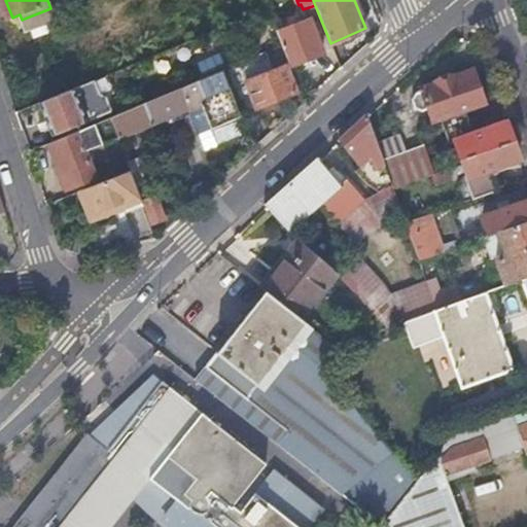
[(26,31),(55,20),(50,8),(22,20),(26,31)]
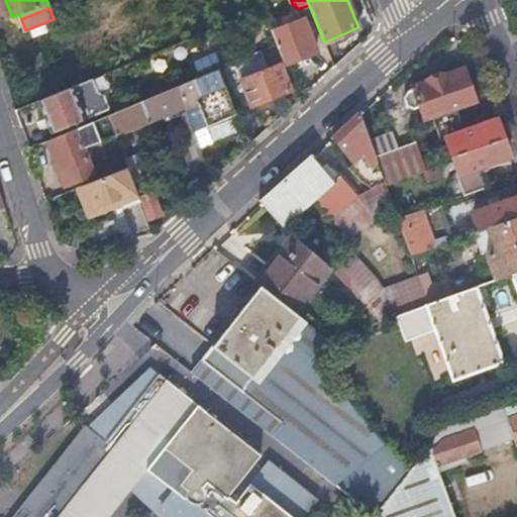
[(277,44),(283,61),(284,64),(316,52),(304,18),(271,31),(277,44)]
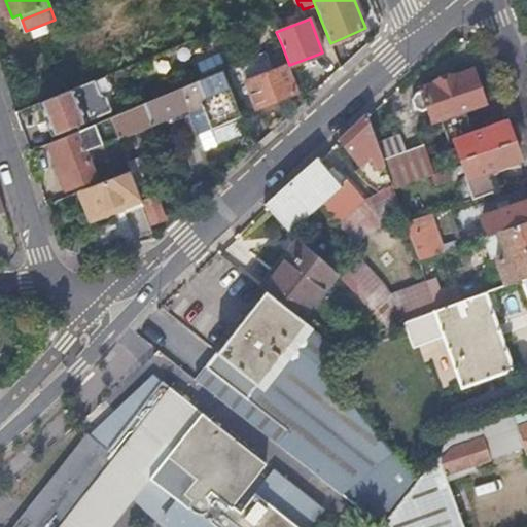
[(284,64),(288,62),(282,45),(273,49),(277,66),(271,69),(264,53),(238,64),(256,108),(295,92),(284,64)]
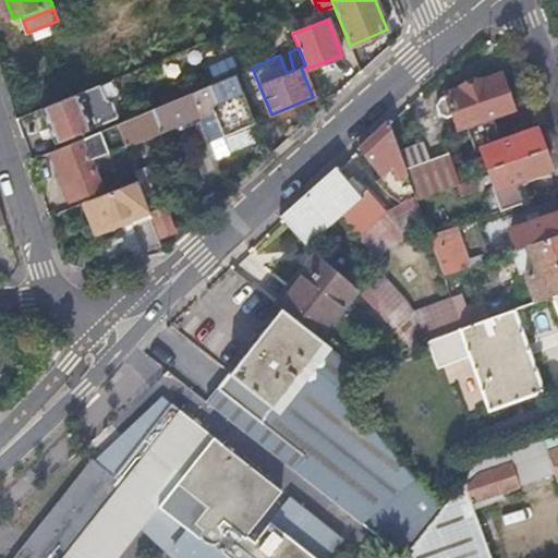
[(500,117),(514,112),(499,73),(446,93),(446,96),(439,98),(437,105),(440,116),(446,118),(453,116),(460,132),(468,129),(494,119),(500,117)]
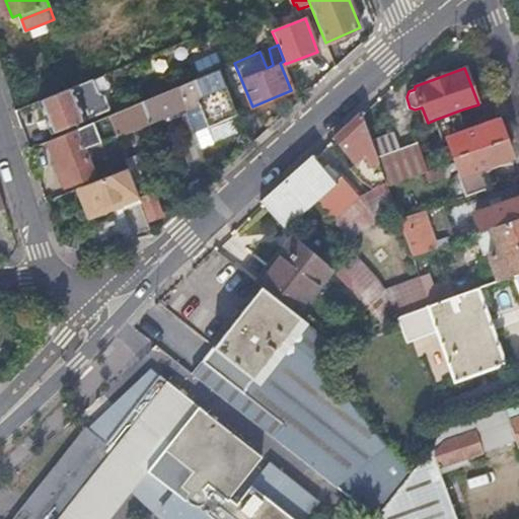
[(220,70),(178,87),(186,108),(198,103),(208,126),(237,116),(220,70)]
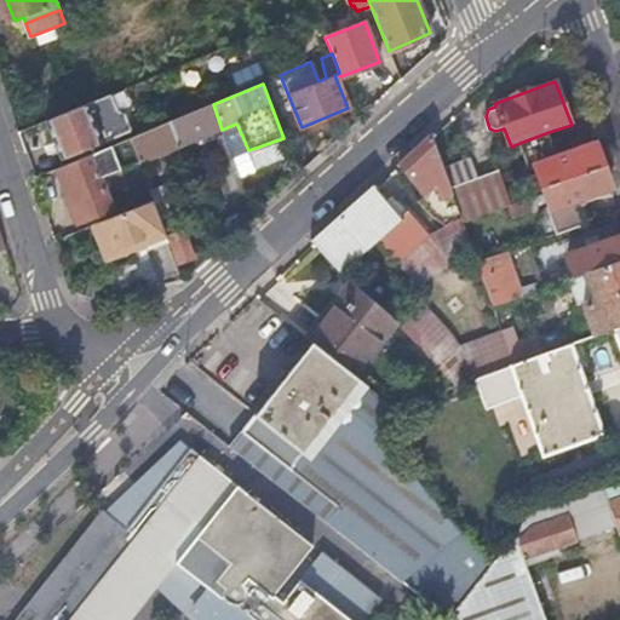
[(86,104),(46,120),(61,158),(101,142),(98,137),(104,135),(105,139),(130,130),(124,114),(116,112),(110,95),(86,104)]
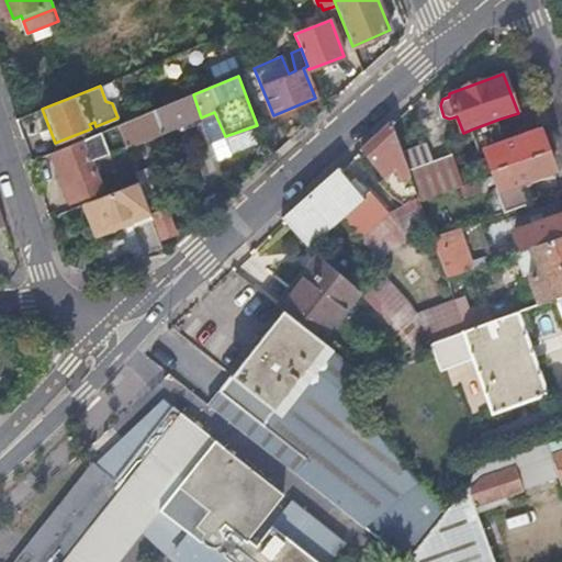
[(193,94),(192,93),(117,125),(124,143),(126,148),(183,124),(186,128),(195,125),(201,138),(191,142),(205,181),(223,173),(211,143),(201,117),(193,94)]
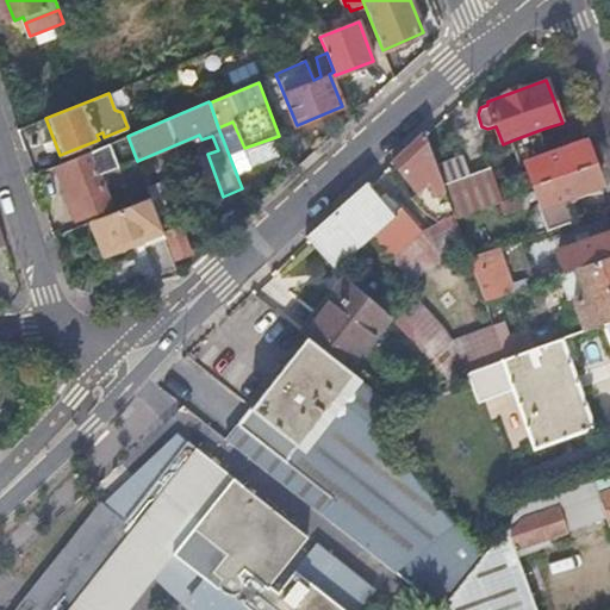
[(547,128),(540,130),(548,155),(555,153),(547,128)]
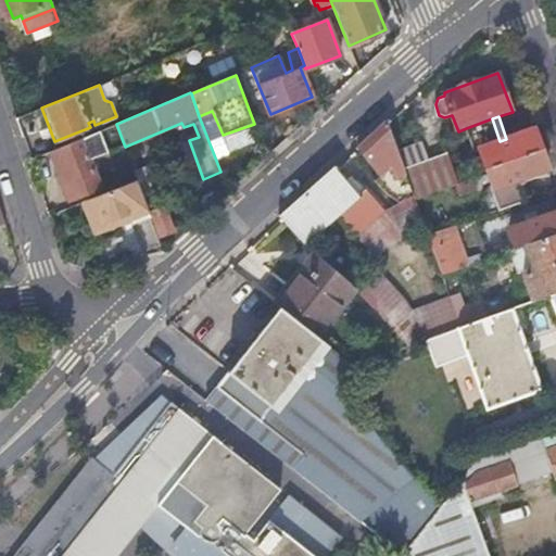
[(541,148),(534,129),(506,139),(500,141),(492,118),(466,128),(472,150),(480,148),(488,167),(541,148)]
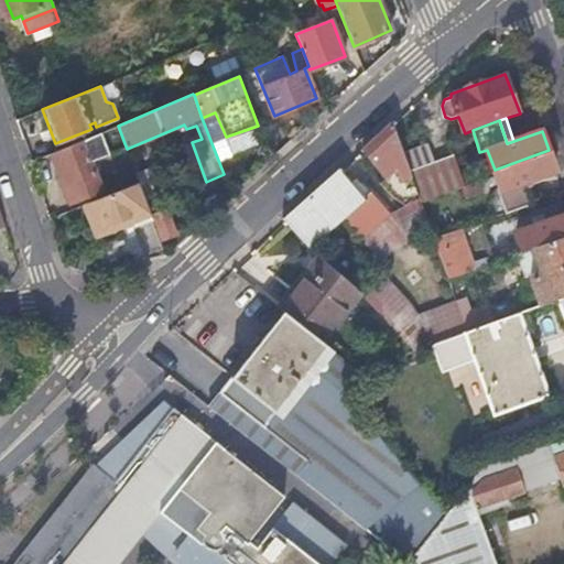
[(412,176),(410,172),(403,153),(392,123),(392,121),(361,150),(362,152),(386,179),(379,182),(396,201),(407,204),(413,201),(405,180),(412,176)]
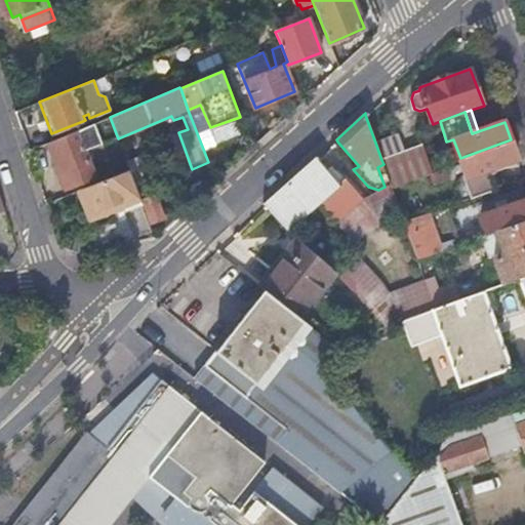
[(116,133),(110,117),(96,122),(103,138),(116,133)]
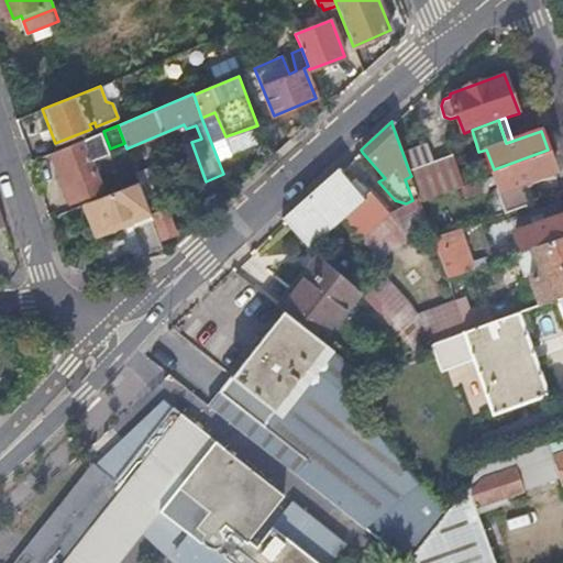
[(84,140),(89,155),(99,152),(92,135),(84,140)]
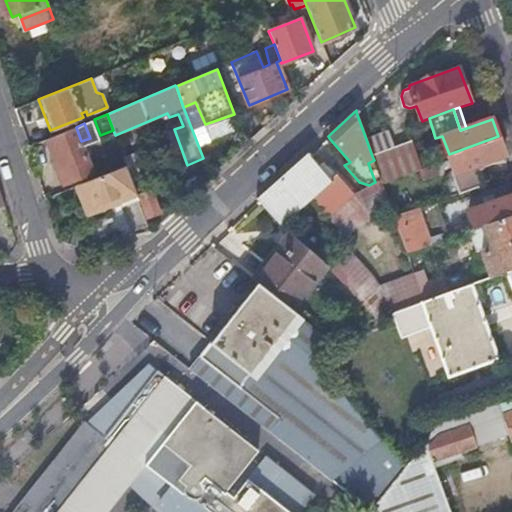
[(48,139),(46,139),(64,184),(93,172),(81,141),(76,127),(48,139)]
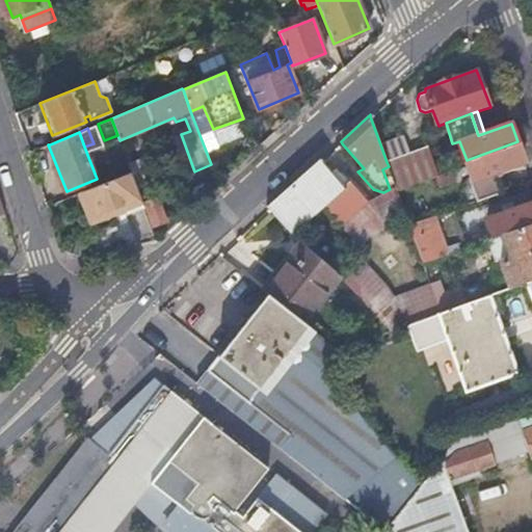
[(380,144),(387,162),(411,152),(405,135),(380,144)]
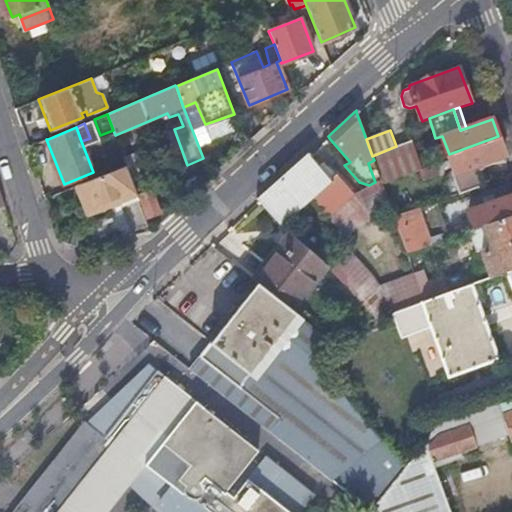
[(498,136),(449,154),(450,158),(454,171),(444,175),(451,195),(482,184),(476,170),(483,168),(481,163),(505,154),(498,136)]
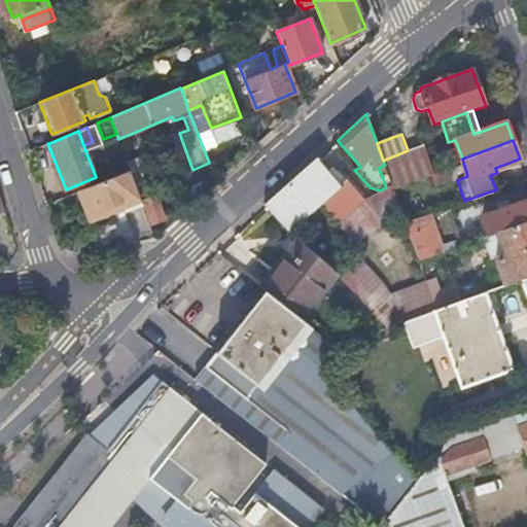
[(408,150),(383,161),(385,165),(392,184),(394,189),(431,175),(435,173),(425,144),(420,146),(408,150)]
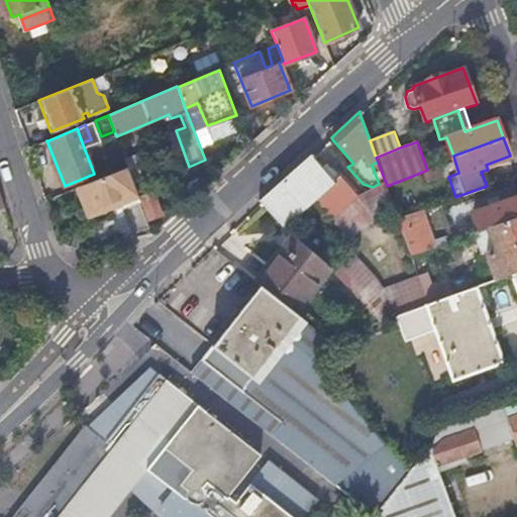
[(139,153),(124,159),(128,169),(137,193),(138,196),(140,195),(153,190),(139,153)]
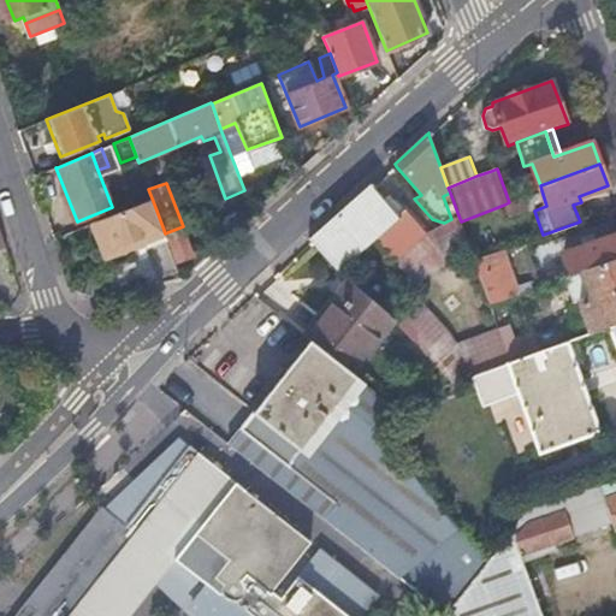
[(307,240),(312,243),(336,270),(373,236),(395,259),(396,258),(424,232),(406,207),(396,215),(373,187),(369,184),(307,240)]
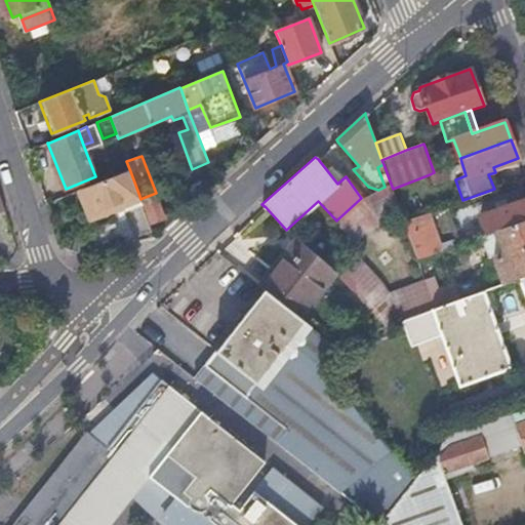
[(391,184),(384,164),(377,167),(385,187),(391,184)]
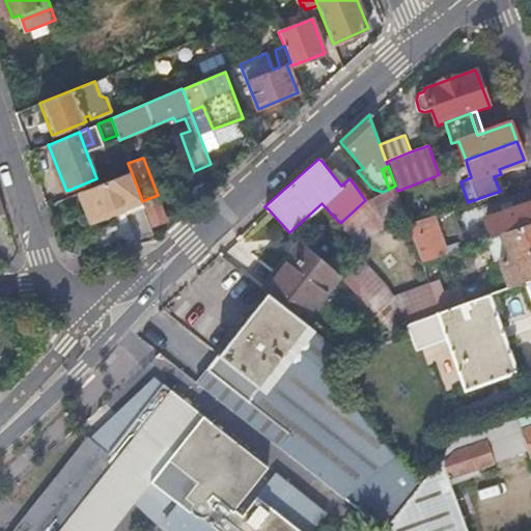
[(452,169),(439,174),(435,176),(438,186),(455,178),(452,169)]
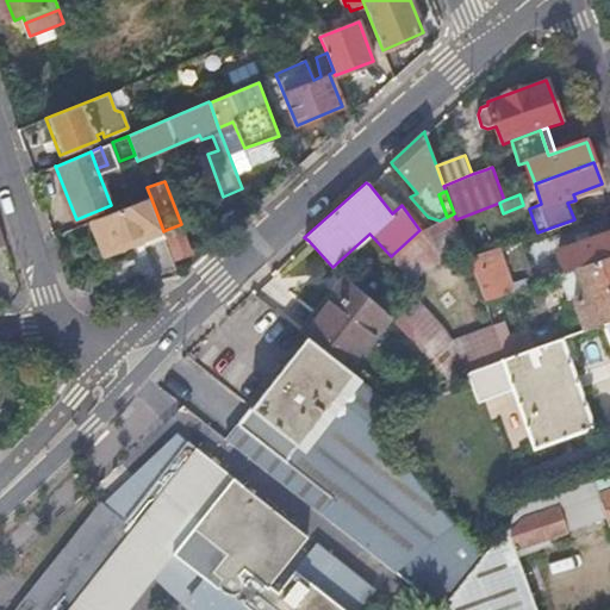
[(151,199),(92,221),(105,254),(163,231),(162,228),(151,199)]
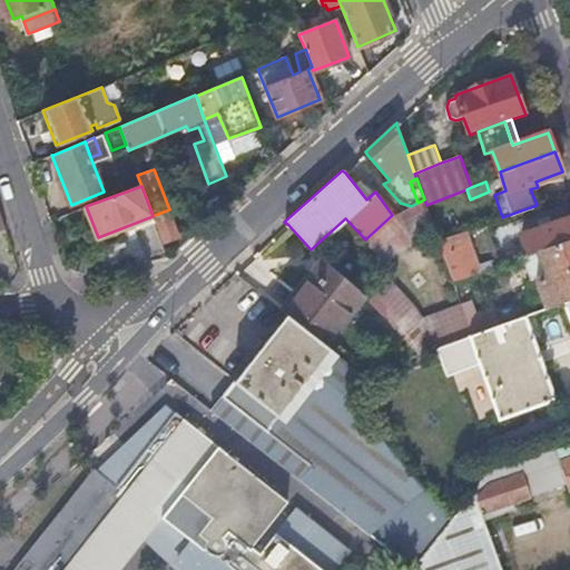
[(424,199),(418,203),(411,206),(393,216),(414,244),(435,229),(426,205),(424,199)]
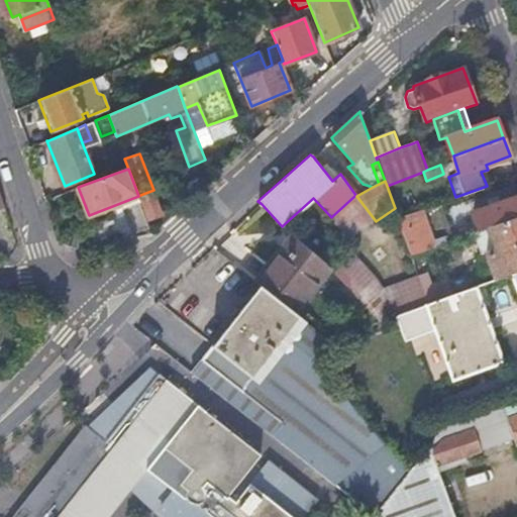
[(153,190),(140,195),(149,218),(163,213),(153,190)]
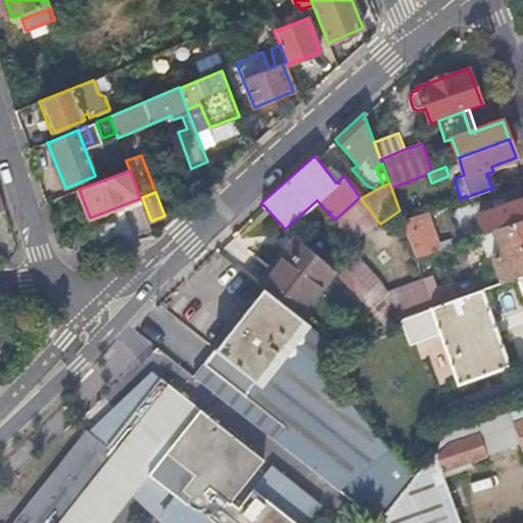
[(360,197),(336,219),(354,241),(380,224),(361,198),(360,197)]
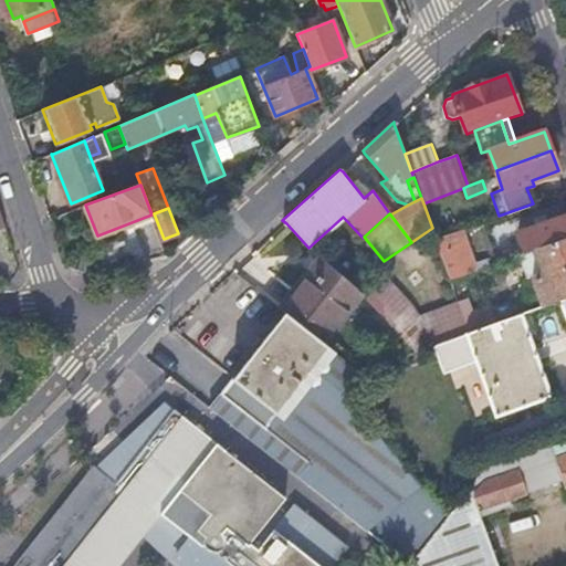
[(565,237),(565,215),(519,233),(525,252),(537,248),(565,237)]
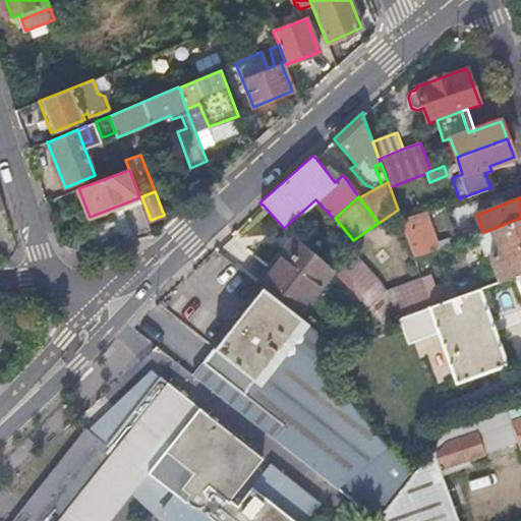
[(410,216),(401,220),(415,257),(440,248),(437,242),(430,222),(426,224),(423,218),(425,217),(423,212),(410,216)]
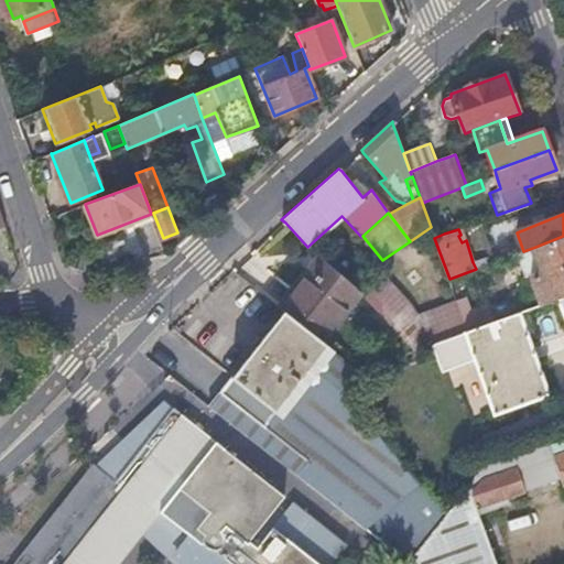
[(563,236),(535,247),(544,272),(532,275),(542,304),(559,297),(563,295),(563,236)]
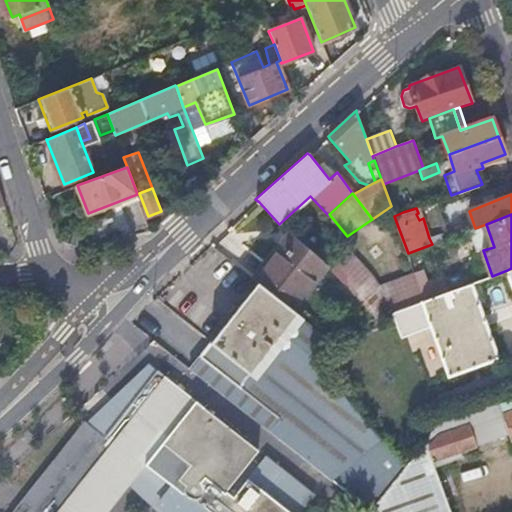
[(478,252),(483,250),(494,247),(486,224),(475,228),(470,230),(478,252)]
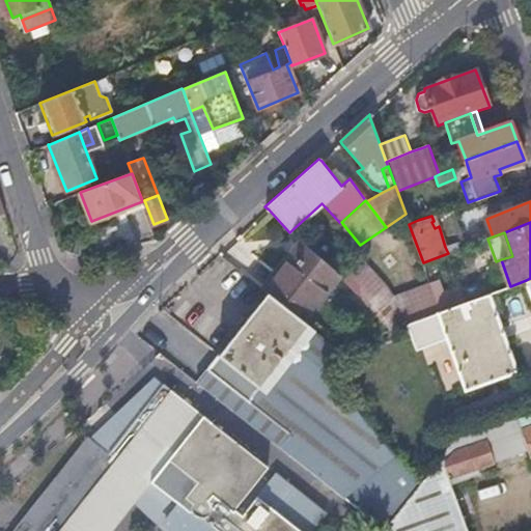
[(445,247),(448,253),(459,249),(457,242),(445,247)]
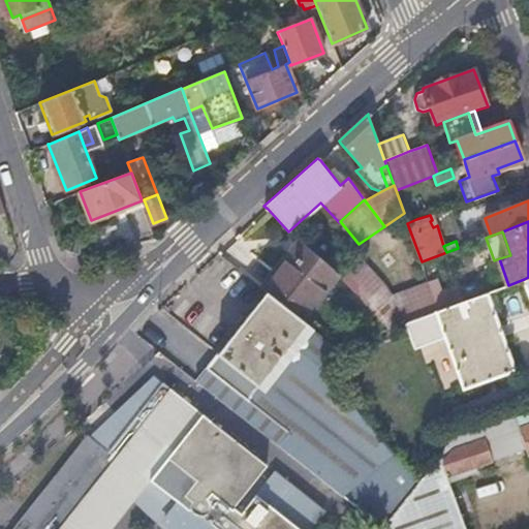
[(268,292),(303,320),(338,275),(332,268),(301,242),(263,289),(268,292)]
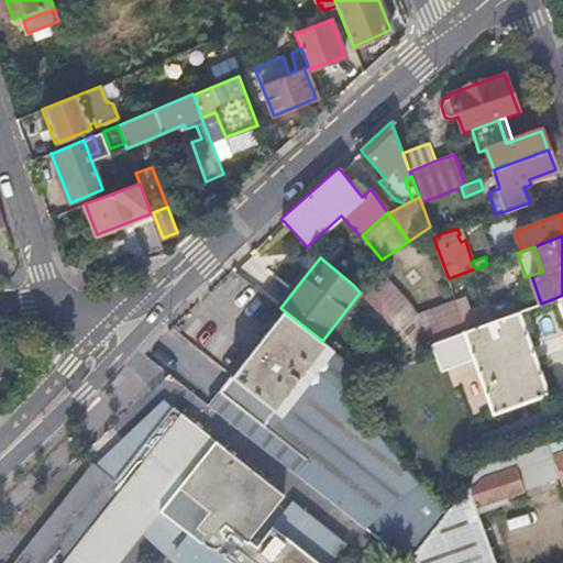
[(381,272),(360,293),(414,350),(465,331),(467,331),(462,316),(456,301),(417,316),(409,304),(381,272)]
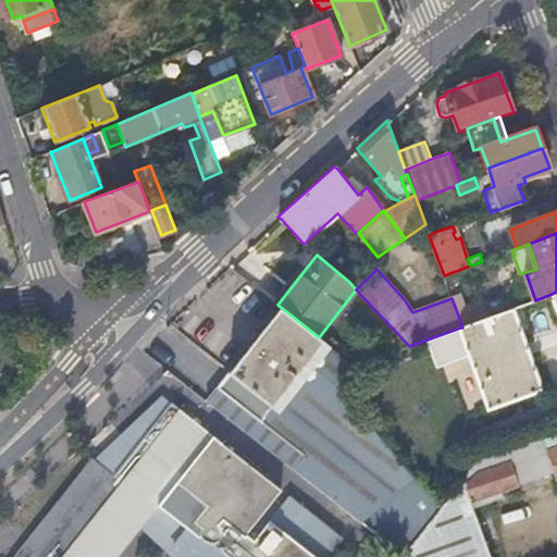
[(461,295),(452,298),(457,312),(462,327),(489,318),(483,302),(467,308),(461,295)]
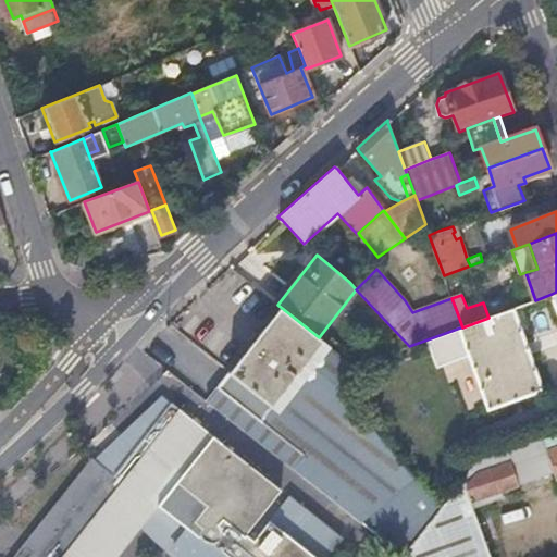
[(304,456),(293,469),(307,481),(344,394),(356,367),(319,337),(282,308),(218,388),(304,456)]
